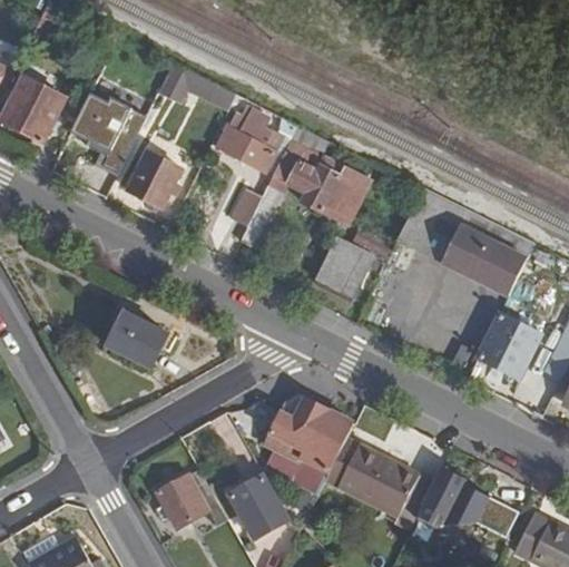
[(0,85),(3,86),(11,69),(0,62),(0,85)]
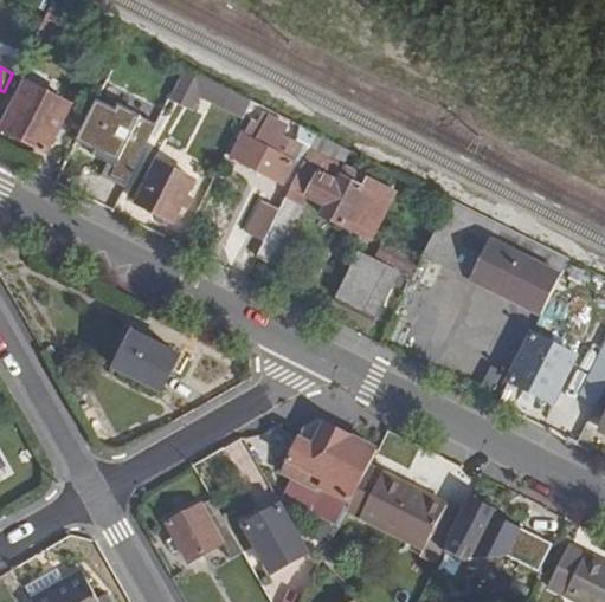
[(250,99),(185,66),(166,103),(188,114),(199,92),(242,114),(250,99)]
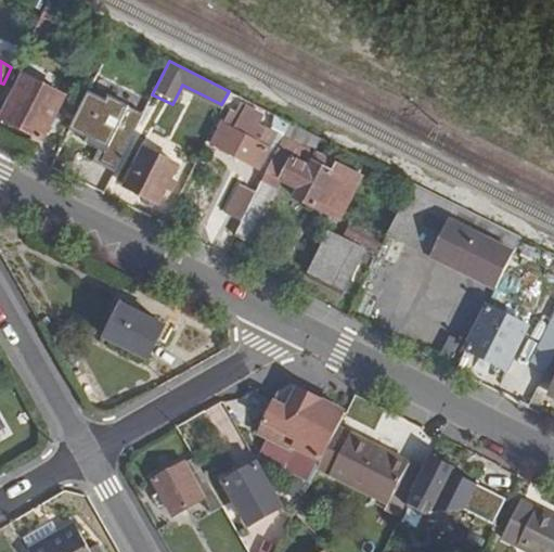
[(64,94),(24,75),(3,116),(4,116),(43,136),(64,94)]
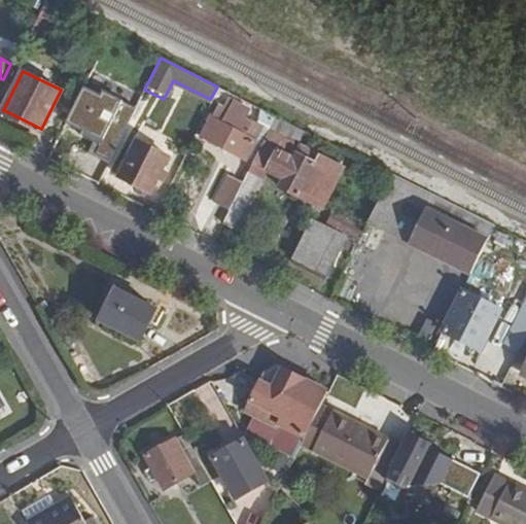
[(97,138),(93,150),(110,158),(132,103),(77,81),(61,124),(97,138)]
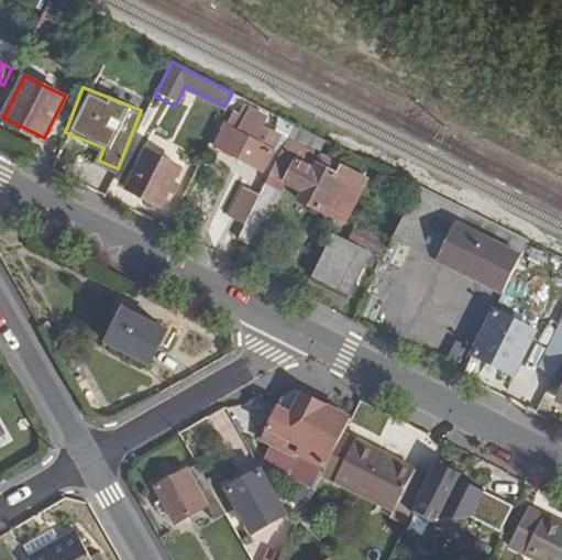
[(226,124),(217,142),(264,166),(265,164),(272,167),(288,135),(295,123),(232,92),(226,105),(233,109),(226,124)]
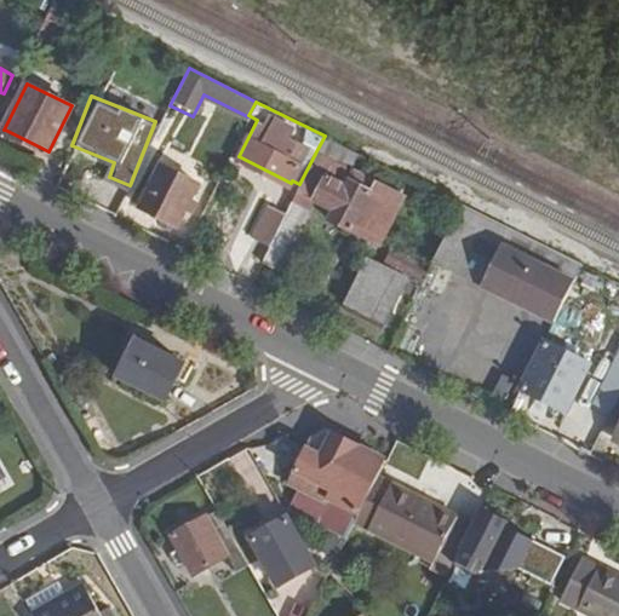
[(325,136),(317,149),(350,166),(357,153),(325,136)]
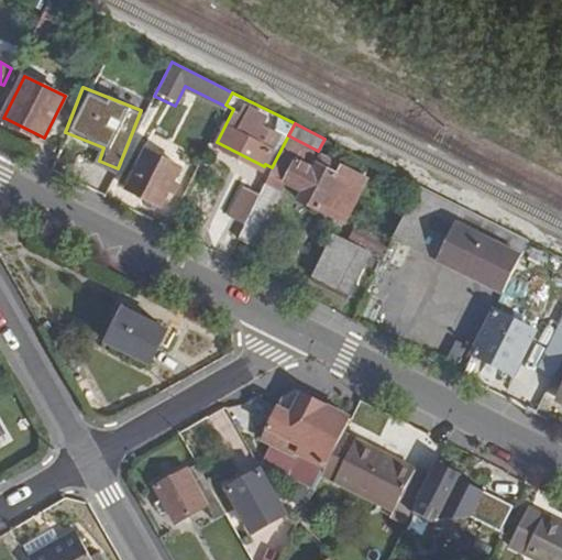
[(318,151),(288,135),(272,167),(238,235),(254,244),(255,242),(286,182),(302,189),(298,197),(322,209),(327,199),(348,210),(362,183),(313,160),(318,151)]
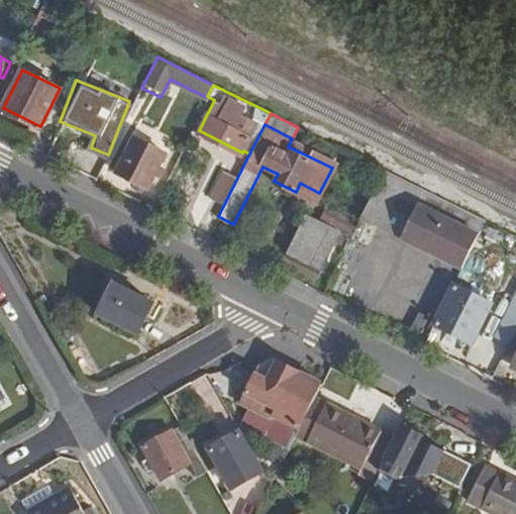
[(166,151),(135,136),(117,170),(148,186),(165,153),(166,151)]
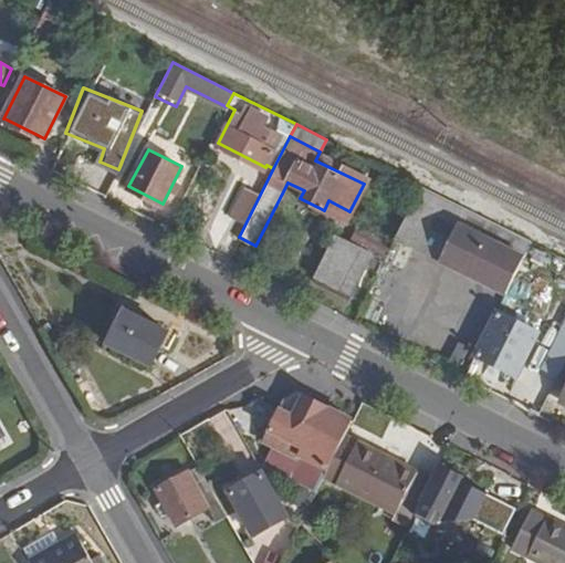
[(246,223),(261,194),(244,186),(229,216),(246,223)]
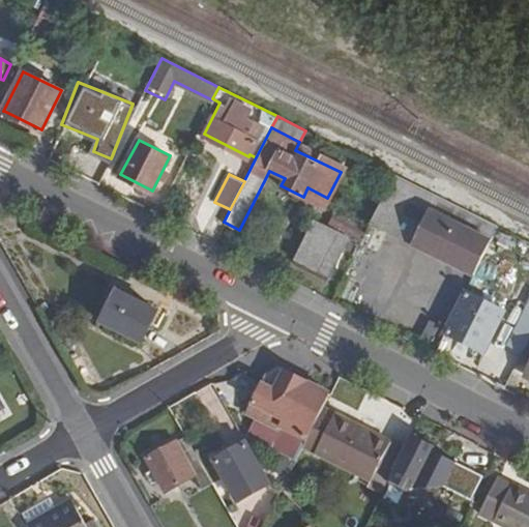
[(389,182),(369,223),(472,274),(496,226),(393,174),(389,182)]
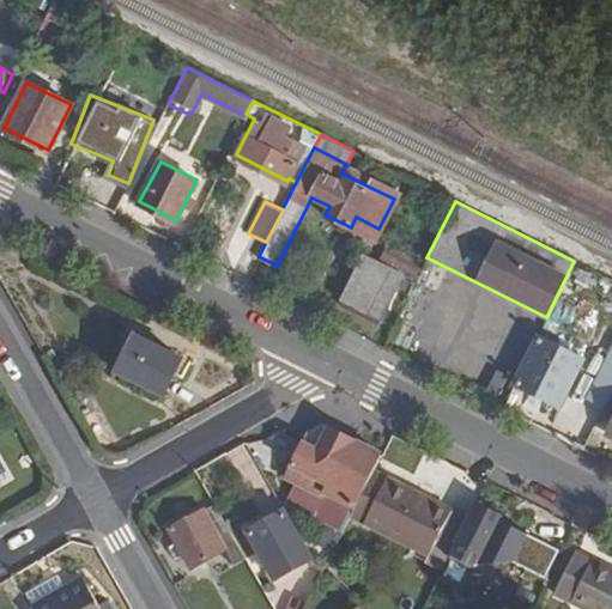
[(351,227),(370,237),(374,238),(379,229),(356,217),(351,227)]
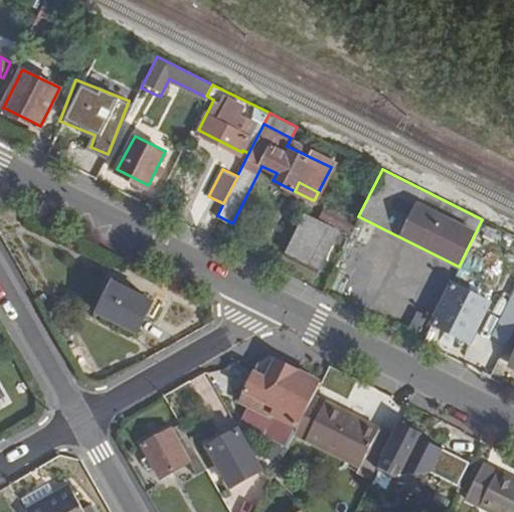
[(303,215),(285,251),(320,269),(338,231),(303,214),(303,215)]
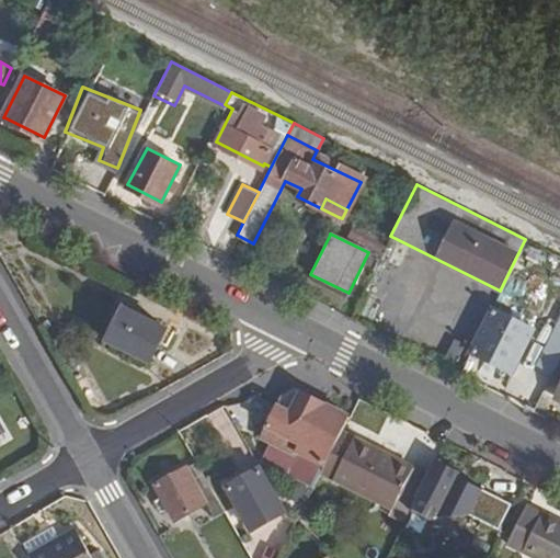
[(166,327),(124,306),(107,339),(109,339),(148,360),(166,327)]
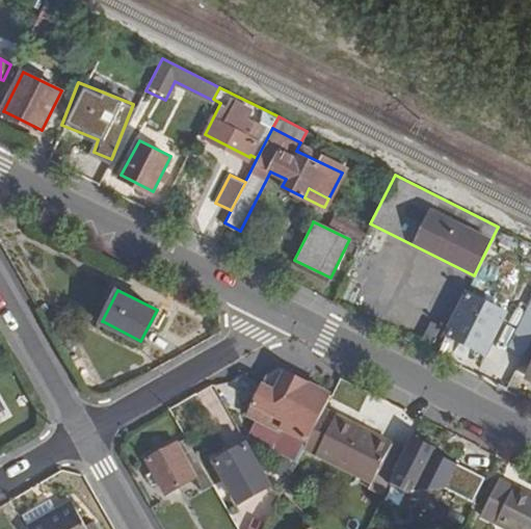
[(505,311),(467,291),(446,334),(484,352),(504,312),(505,311)]
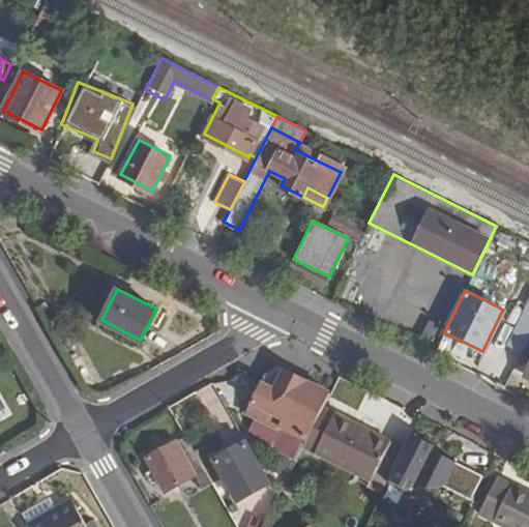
[(520,318),(506,344),(522,351),(528,337),(528,320),(520,316),(520,318)]
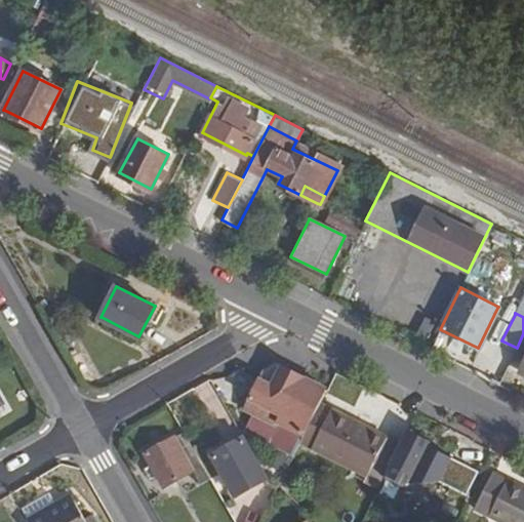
[(435,320),(426,315),(417,332),(427,336),(435,320)]
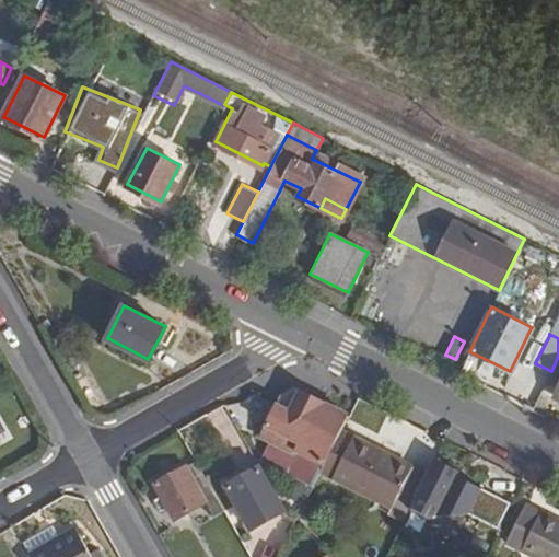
[(263,427),(275,432),(261,461),(313,486),(321,472),(340,430),(348,413),(295,387),(279,393),(263,427)]
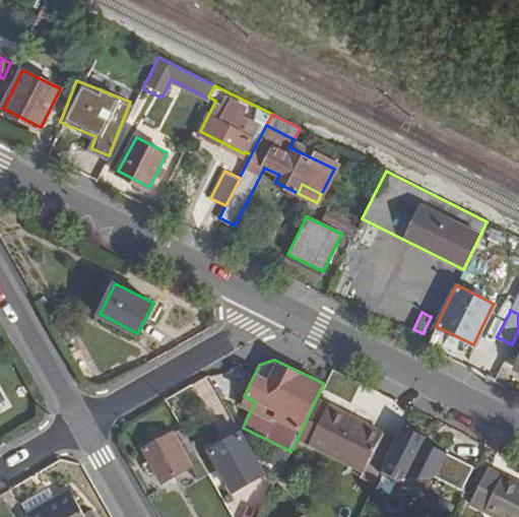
[(362,471),(382,431),(316,399),(298,438),(362,471)]
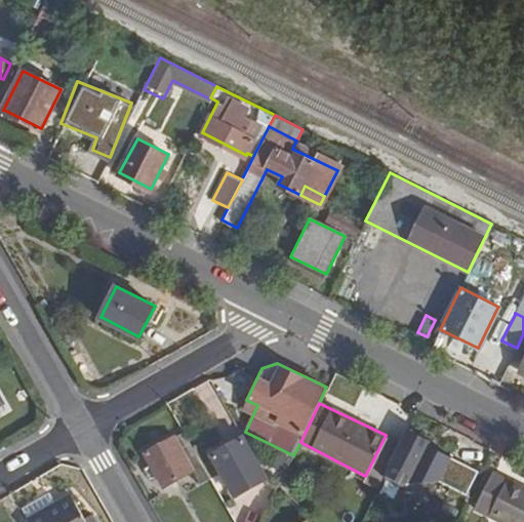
[(432,440),(408,429),(401,443),(385,476),(402,484),(441,481),(469,494),(481,471),(430,445),(432,440)]
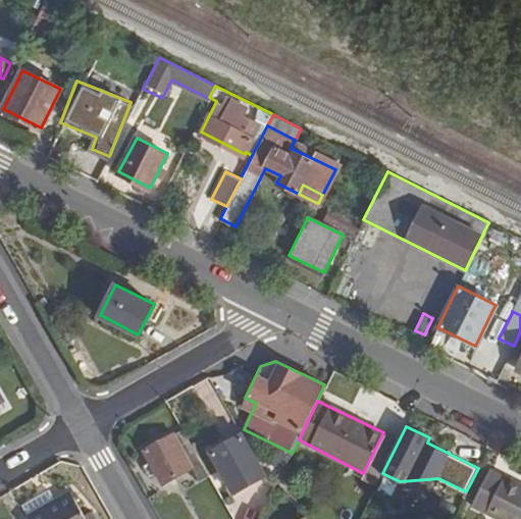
[(146,452),(150,459),(157,472),(163,482),(191,467),(201,461),(183,428),(145,450),(146,452)]
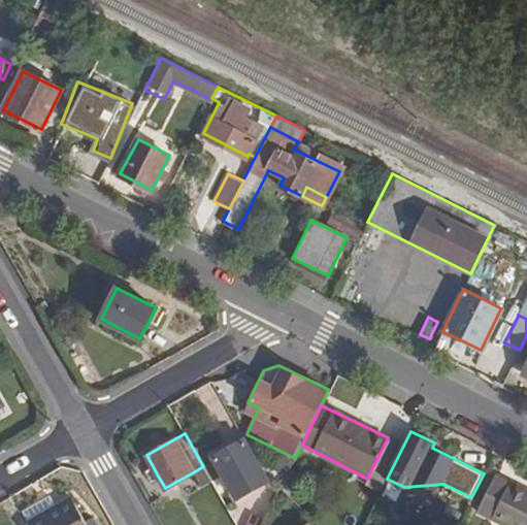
[(403,446),(388,437),(367,479),(365,484),(381,491),(387,479),(403,446)]
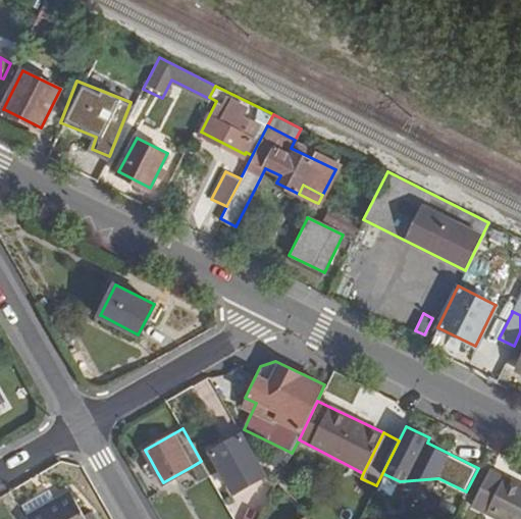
[(263,475),(241,437),(212,454),(212,455),(235,492),(263,475)]
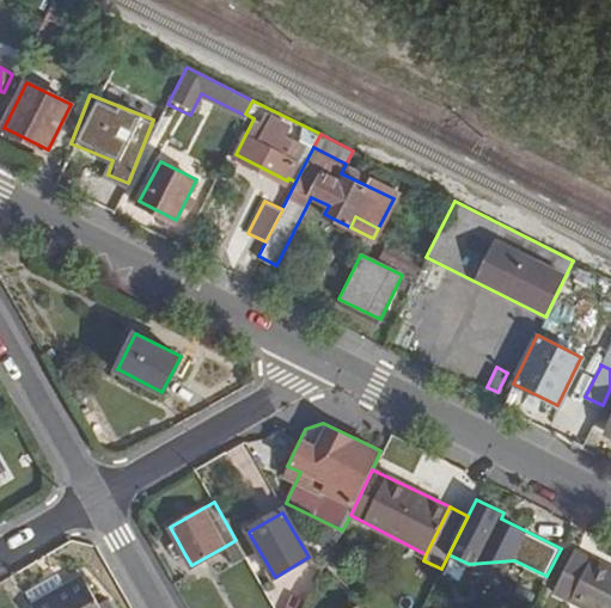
[(337,532),(319,523),(311,539),(330,547),(337,532)]
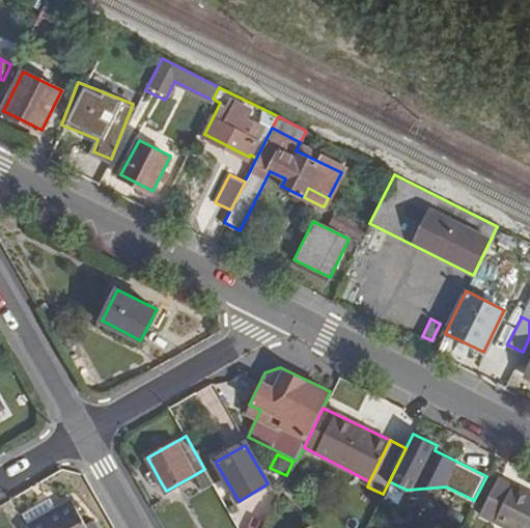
[(143,472),(145,475),(150,485),(160,480),(152,467),(143,472)]
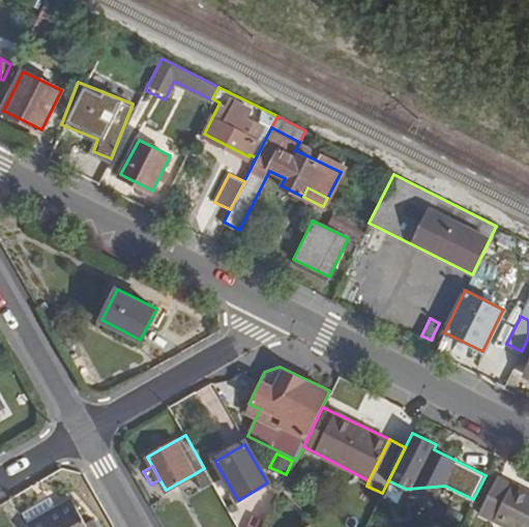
[(204,468),(194,474),(201,487),(211,480),(204,468)]
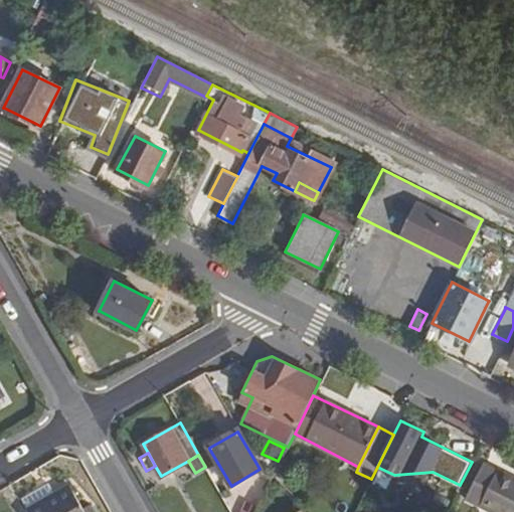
[(283,458),(275,474),(285,479),(292,463),(283,458)]
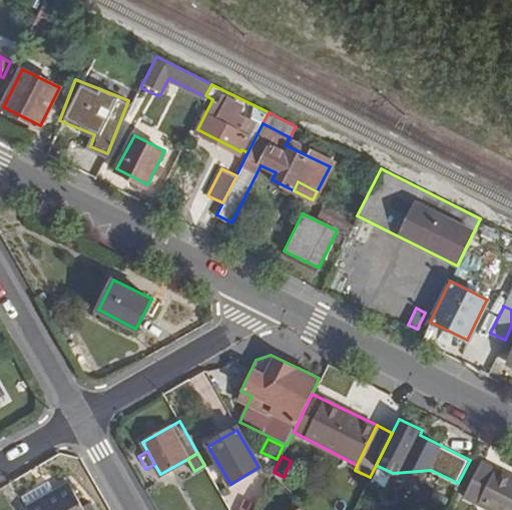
[(511,509),(511,477),(480,461),(462,496),(463,496),(491,509),(511,509)]
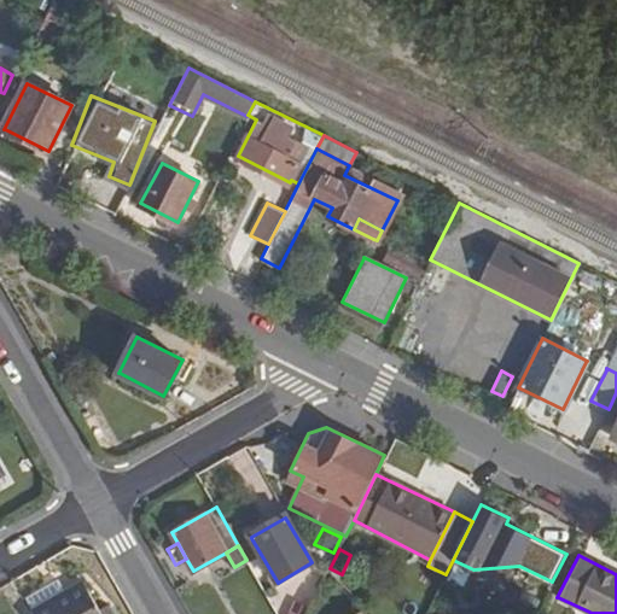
[(34,613),(102,613),(82,579),(63,590),(57,579),(25,597),(34,613)]
